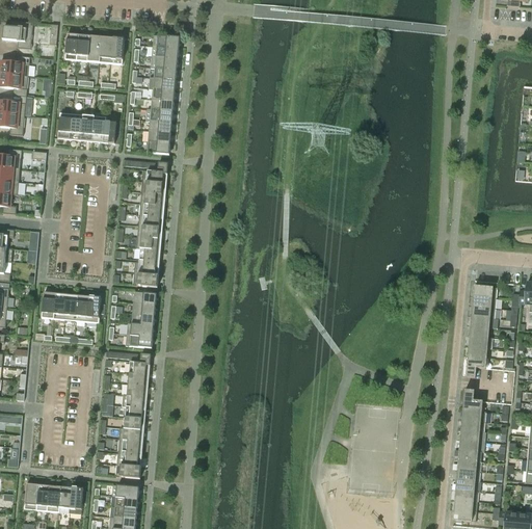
[(31,48),(33,23),(33,21),(11,20),(10,26),(4,25),(2,38),(18,40),(18,47),(31,48)]
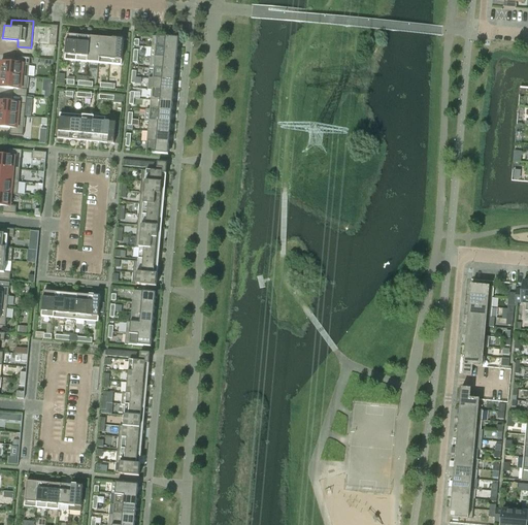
[(58,24),(51,23),(50,42),(56,43),(58,24)]
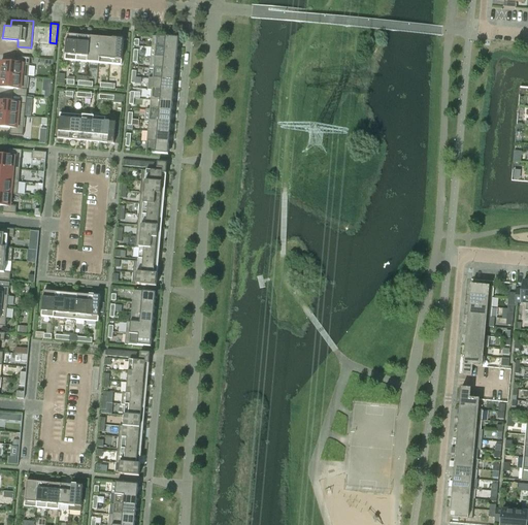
[(67,32),(64,58),(76,59),(78,33),(67,32)]
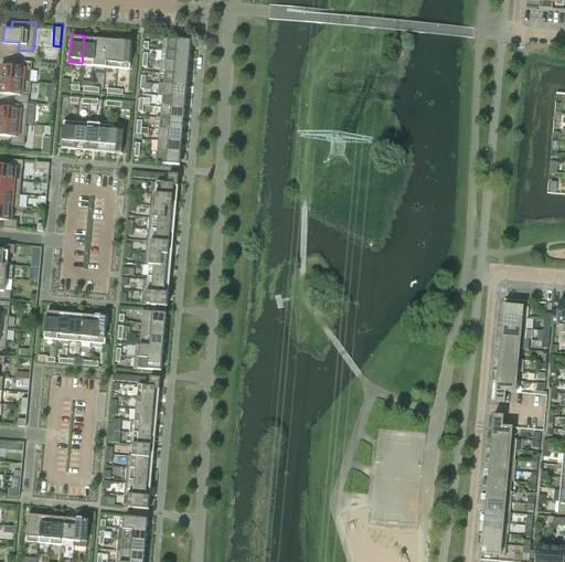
[(96,36),(84,35),(82,63),(93,64),(96,36)]
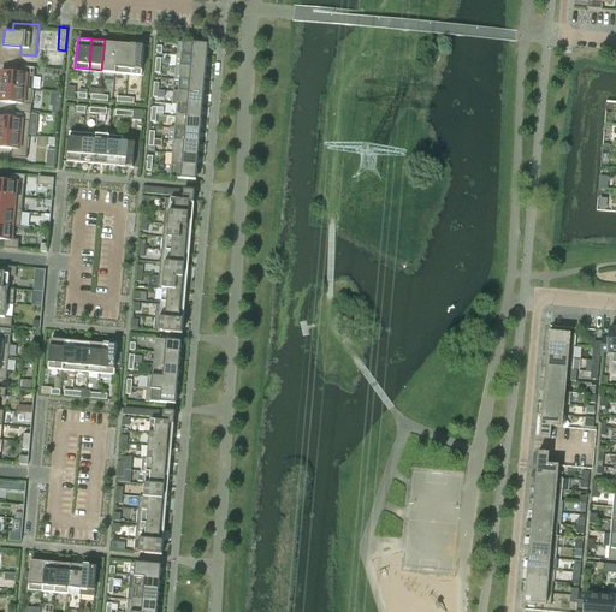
[(178,39),(177,52),(207,54),(208,42),(178,39)]
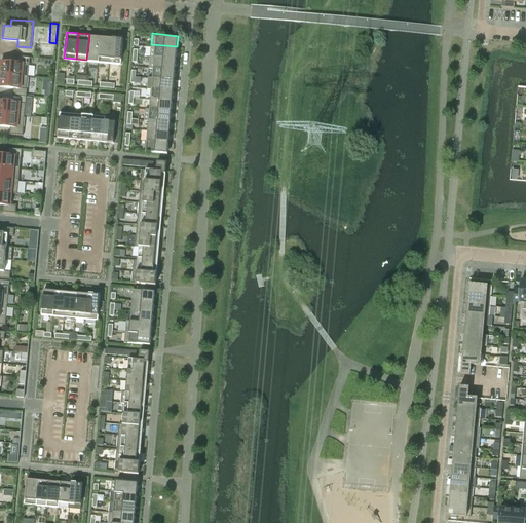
[(100,35),(89,34),(86,60),(98,61),(100,35)]
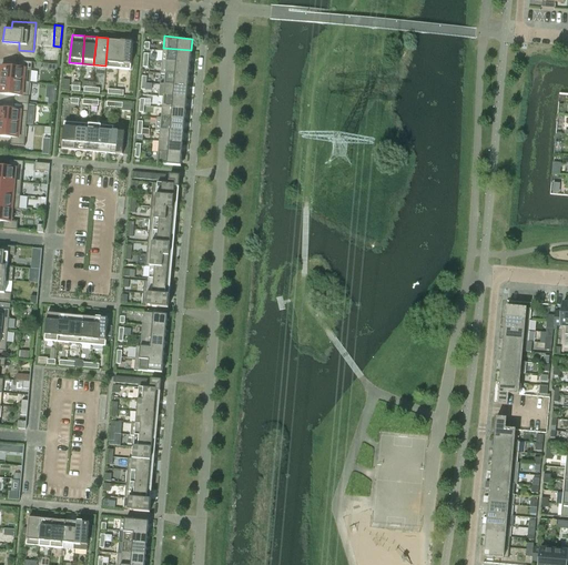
[(120,39),(108,38),(105,66),(118,67),(120,39)]
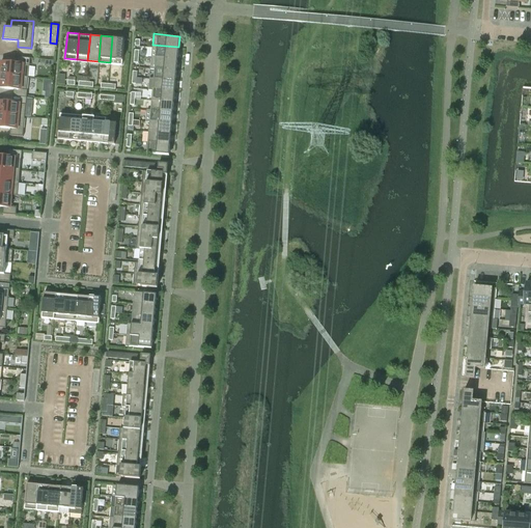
[(124,37),(112,36),(110,62),(121,63),(124,37)]
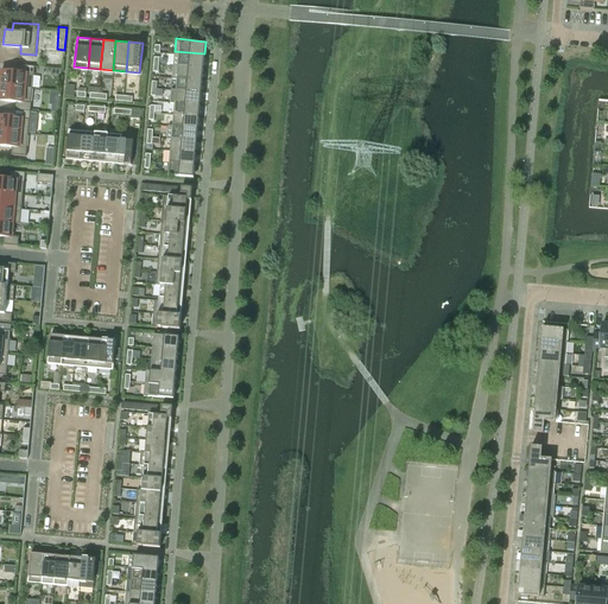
[(204,53),(175,51),(173,63),(203,67),(204,53)]
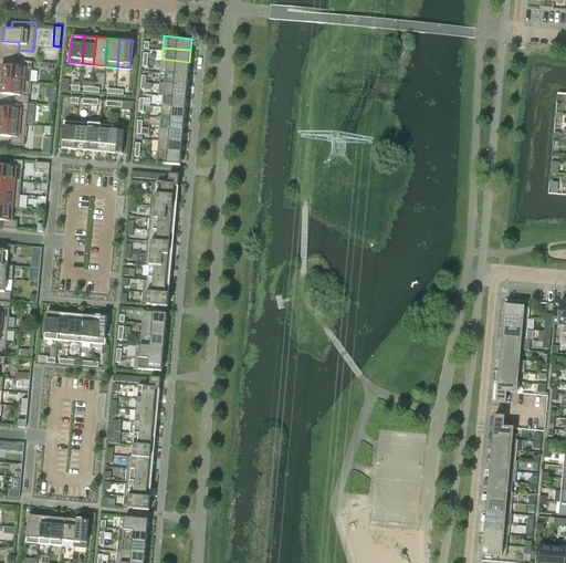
[(0,76),(30,80),(32,59),(18,58),(17,65),(1,63),(0,70),(0,76)]
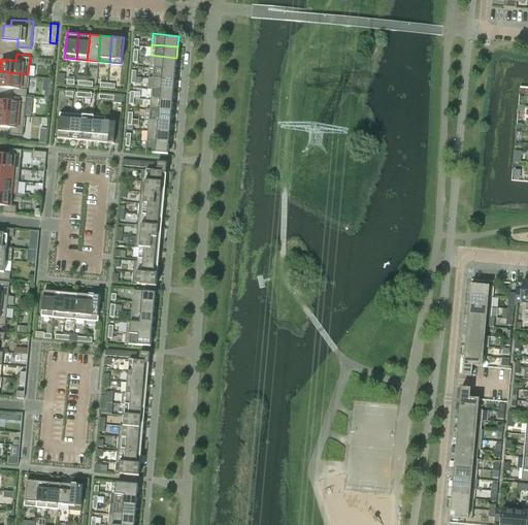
[(176,58),(151,55),(150,65),(175,68),(176,58)]
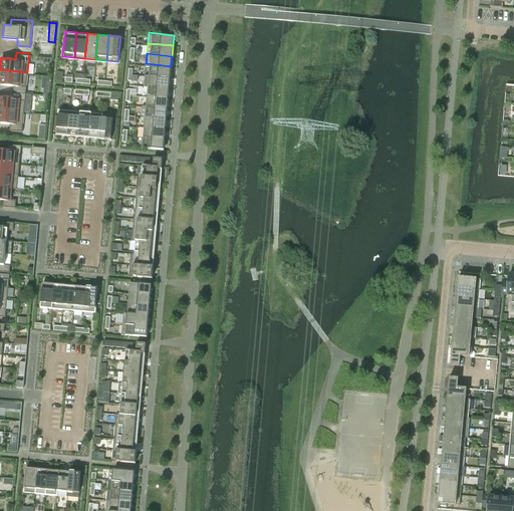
[(171,66),(146,63),(146,64),(150,65),(149,73),(145,73),(145,74),(170,76),(171,66)]
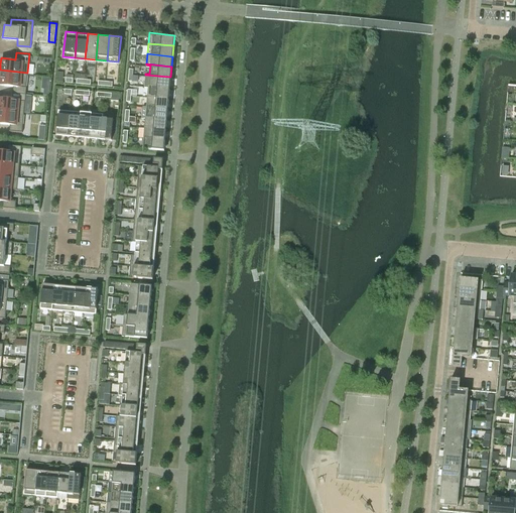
[(26,92),(27,73),(0,70),(0,83),(13,85),(13,91),(26,92)]
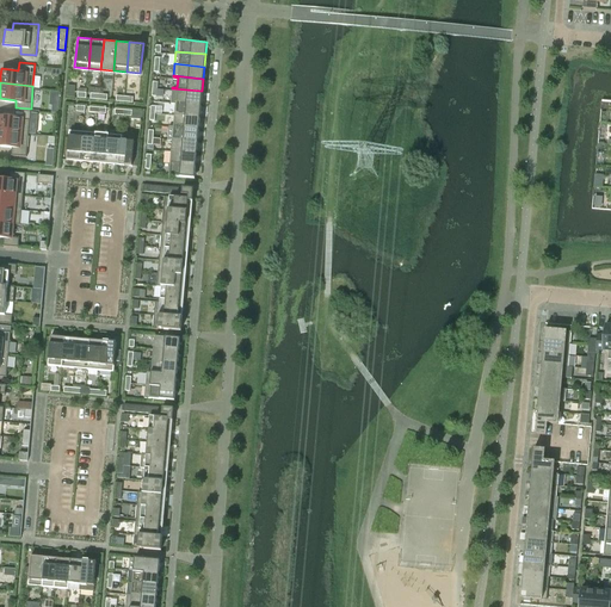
[(202,91),(172,88),(171,100),(201,103),(202,91)]
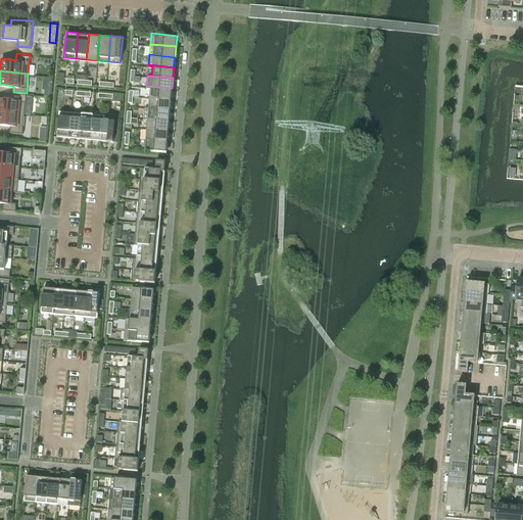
[(172,88),(146,86),(146,87),(150,87),(149,96),(171,98),(172,88)]
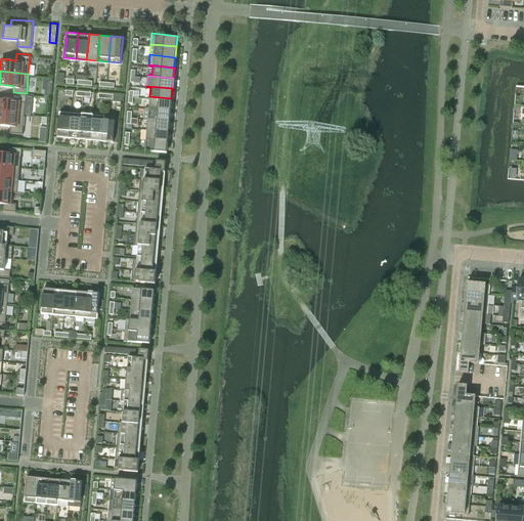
[(0,110),(25,113),(27,93),(13,92),(12,98),(0,97),(0,110)]
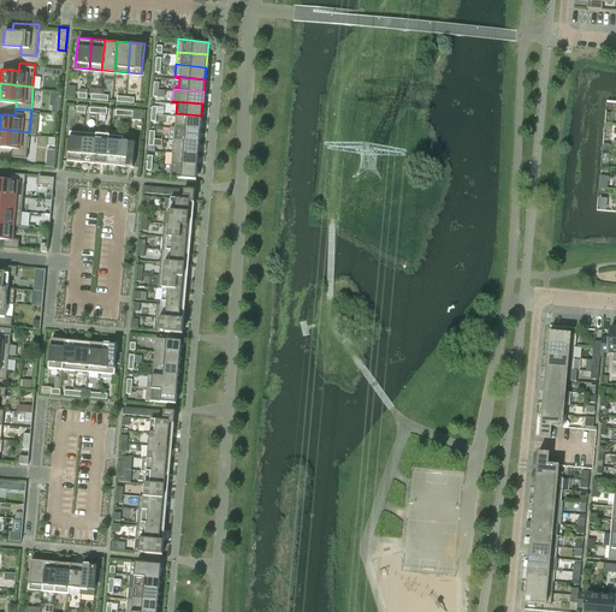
[(201,116),(176,113),(175,125),(170,124),(170,125),(201,128),(201,116)]
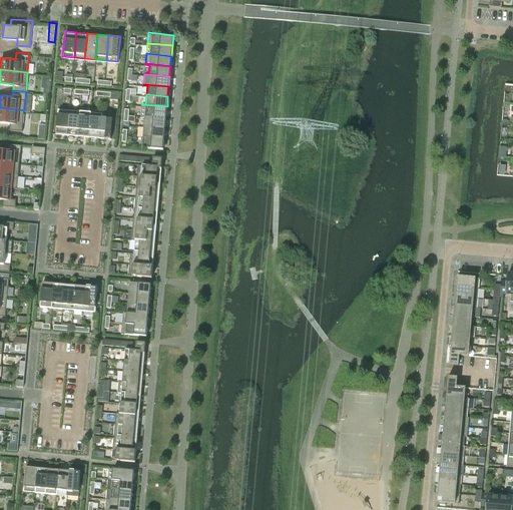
[(167,106),(141,104),(140,114),(166,116),(167,106)]
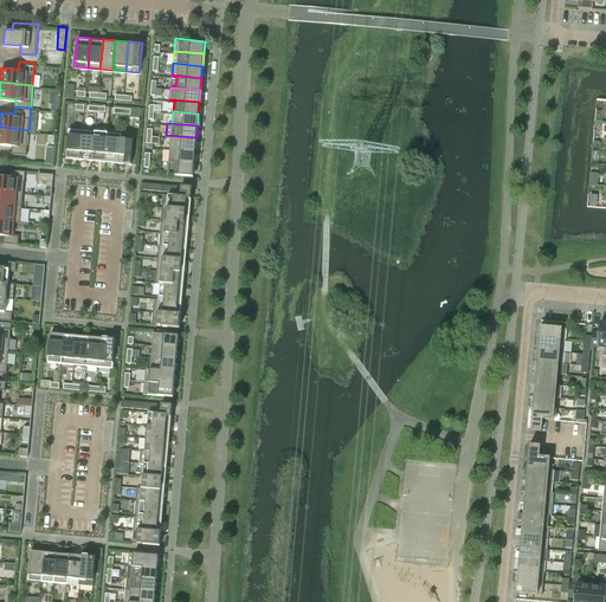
[(26,153),(28,130),(0,127),(0,142),(12,144),(11,151),(26,153)]
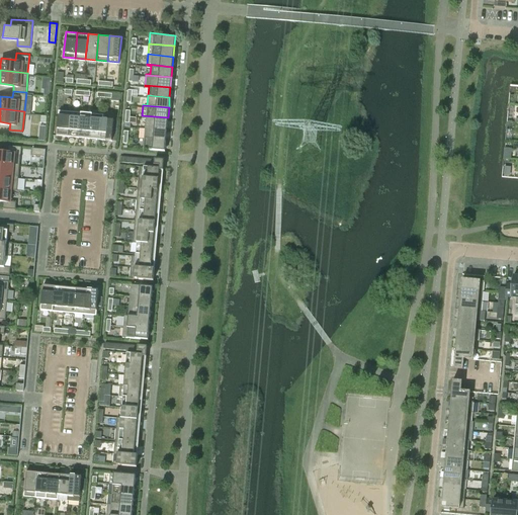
[(56,134),(68,135),(70,109),(59,108),(56,134)]
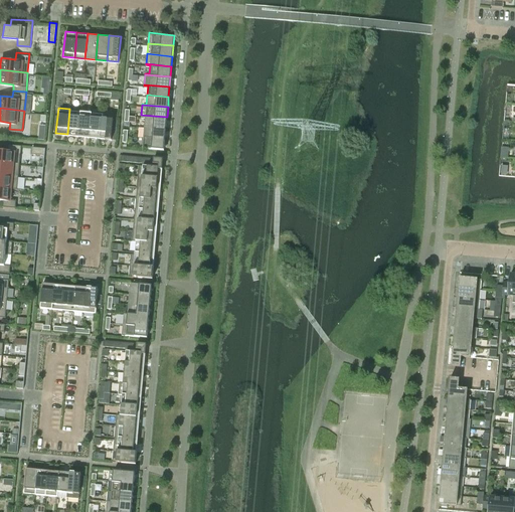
[(80,110),(69,109),(67,134),(78,135),(80,110)]
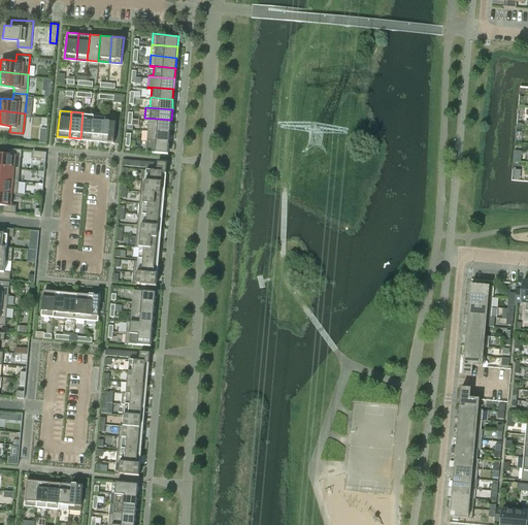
[(94,113),(83,112),(80,138),(91,139),(94,113)]
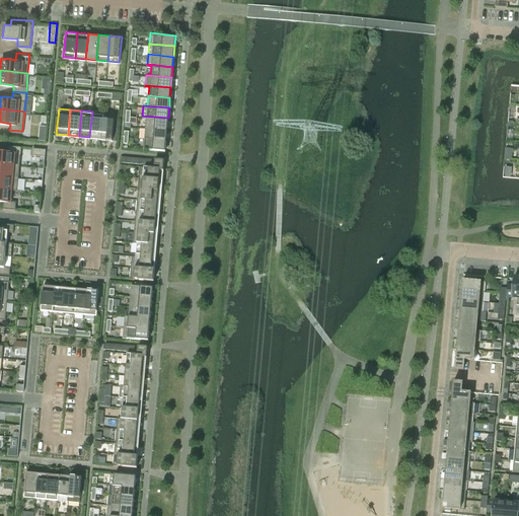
[(102,113),(92,112),(89,137),(100,138),(102,113)]
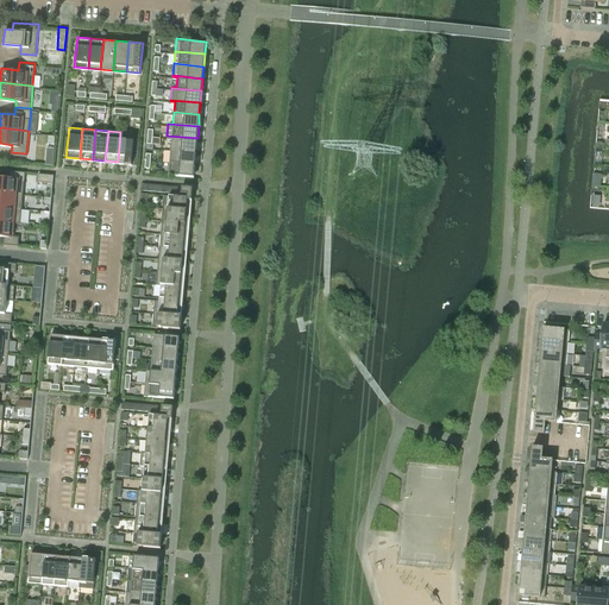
[(139,149),(139,139),(121,138),(121,132),(120,132),(118,162),(132,163),(133,147),(139,149)]
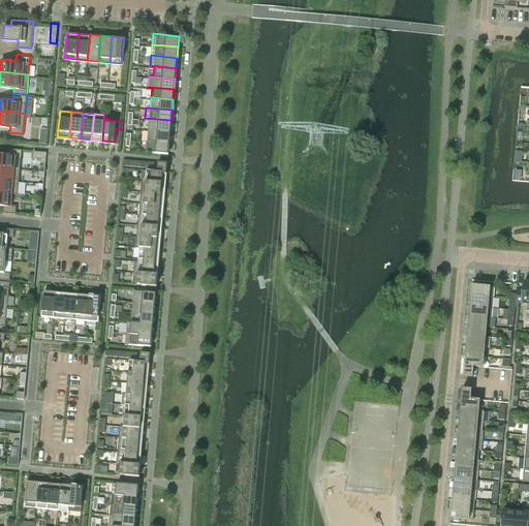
[(172,120),(145,118),(145,119),(149,119),(148,129),(170,131),(172,120)]
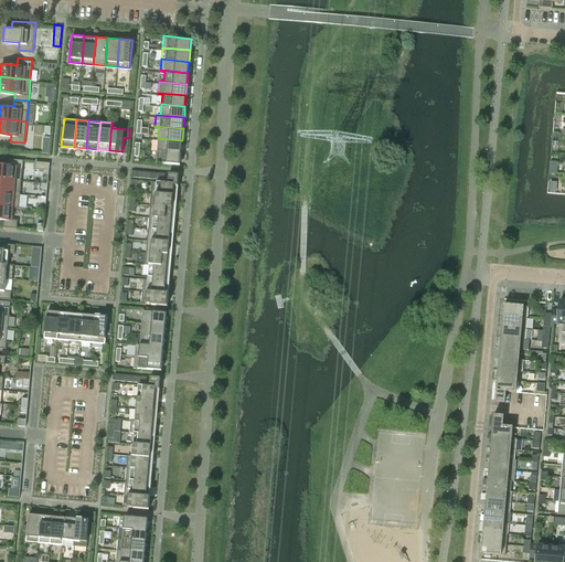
[(182,140),(158,138),(157,149),(181,151),(182,140)]
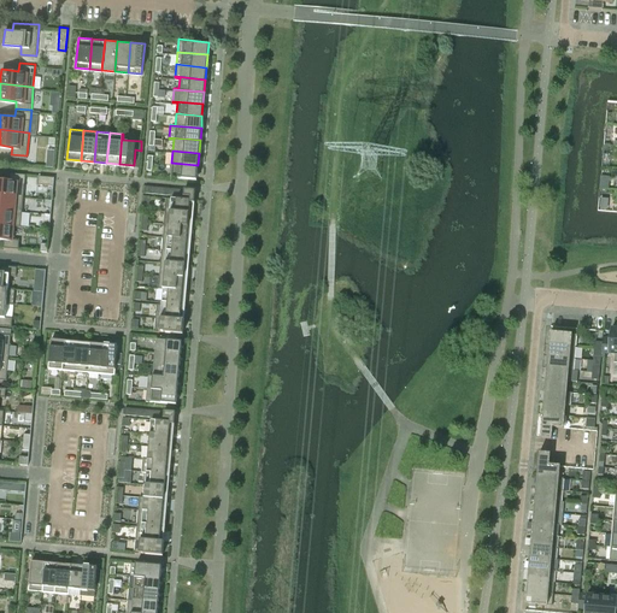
[(198,165),(171,163),(170,176),(197,178),(198,165)]
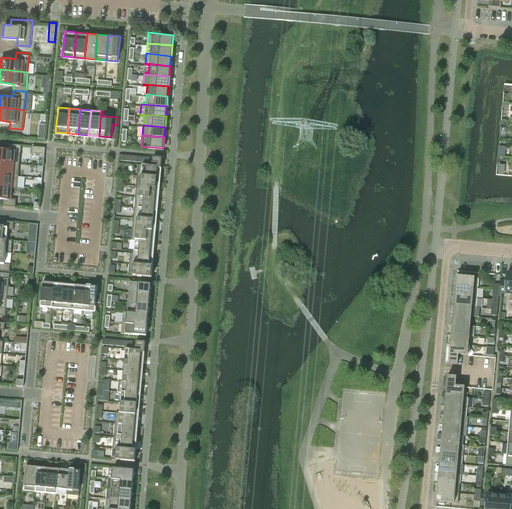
[(8,142),(7,149),(0,147),(0,160),(19,162),(21,143),(8,142)]
